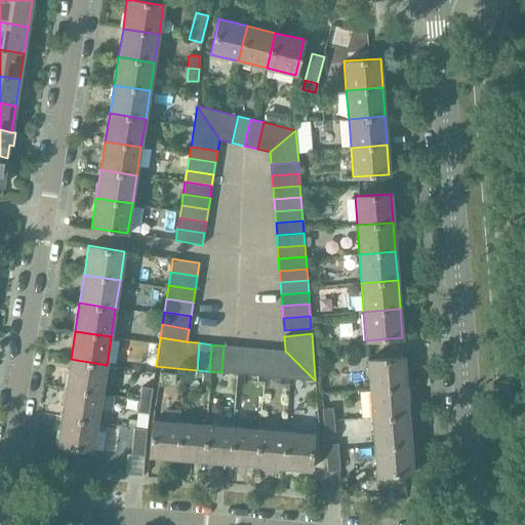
[(221,372),(234,373),(236,347),(224,346),(221,372)]
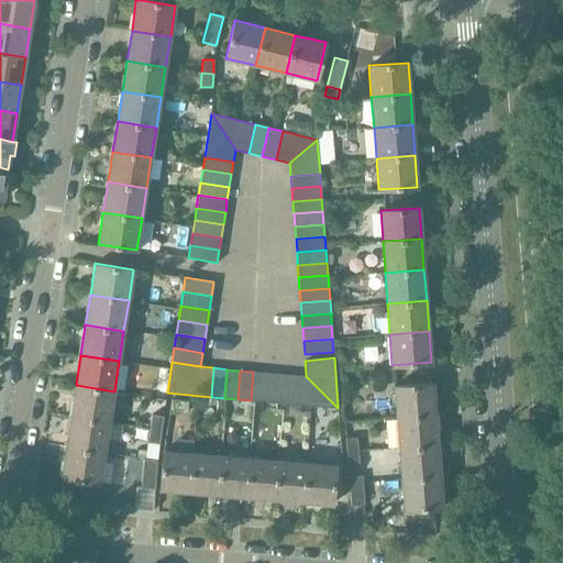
[(251,400),(264,401),(266,373),(253,372),(251,400)]
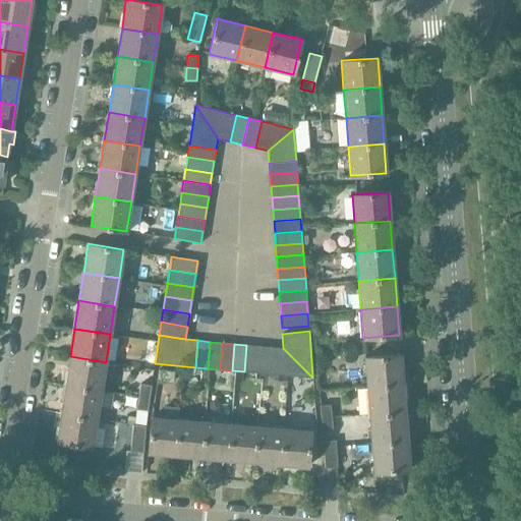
[(244,371),(256,372),(258,346),(246,345),(244,371)]
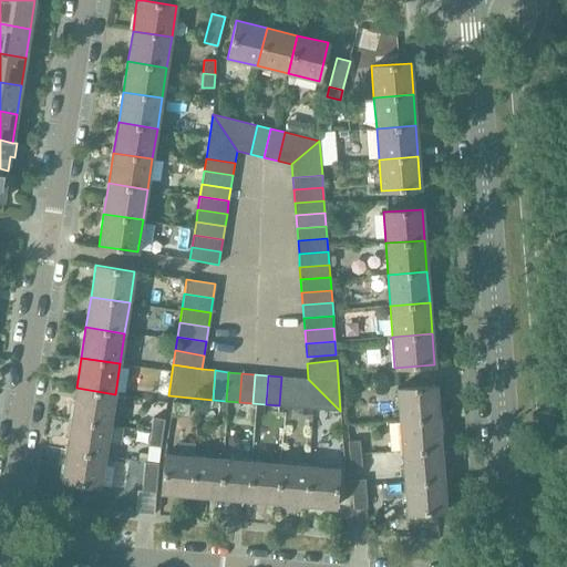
[(279,405),(292,406),(295,378),(281,377),(279,405)]
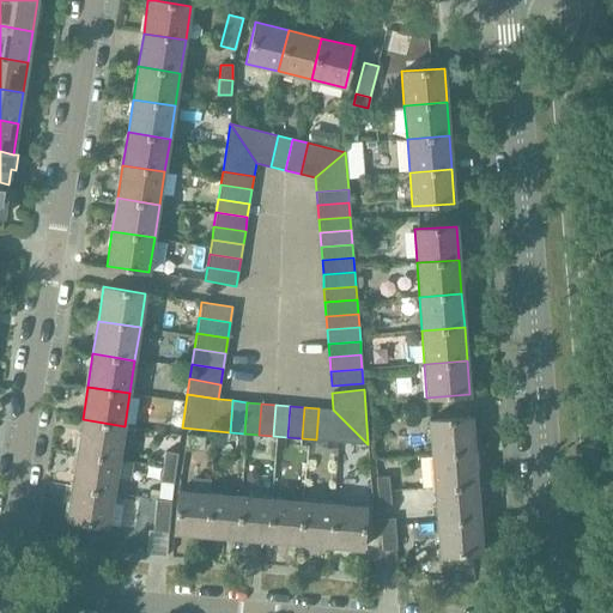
[(316,439),(368,444),(333,410),(319,408),(316,439)]
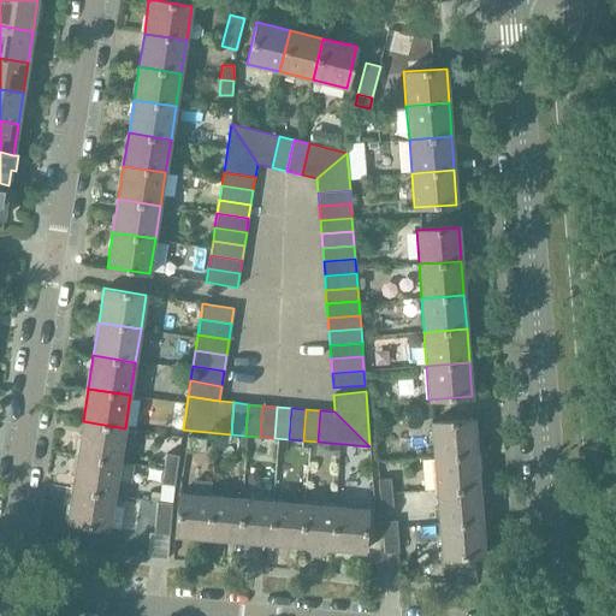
[(431,422),(433,456),(477,452),(474,419),(431,422)]
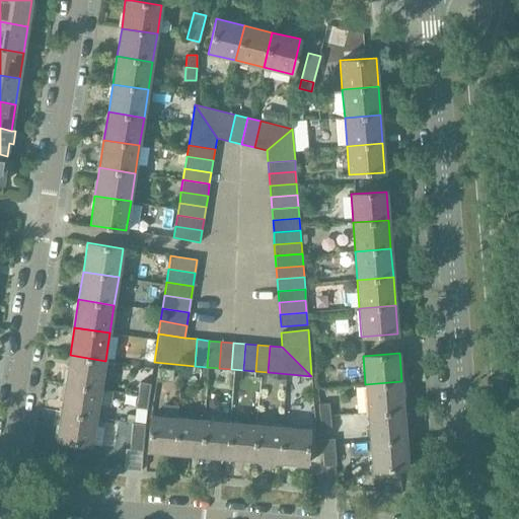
[(70,355),(65,383),(100,389),(105,361),(70,355)]
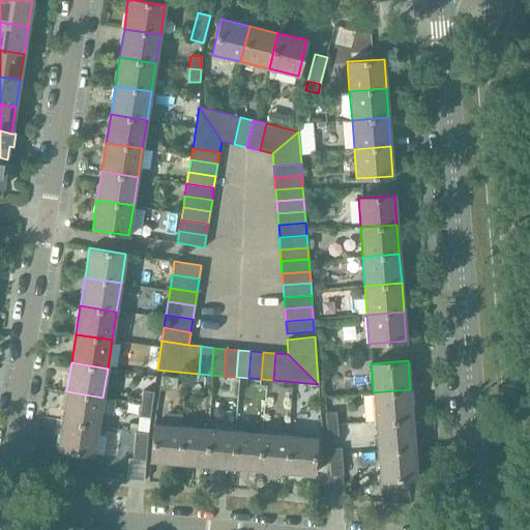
[(373,392),(376,421),(412,419),(410,389),(373,392)]
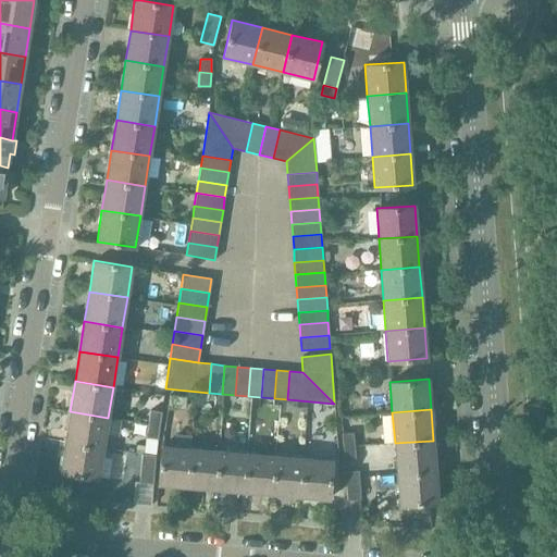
[(150,410),(148,424),(159,425),(161,411),(150,410)]
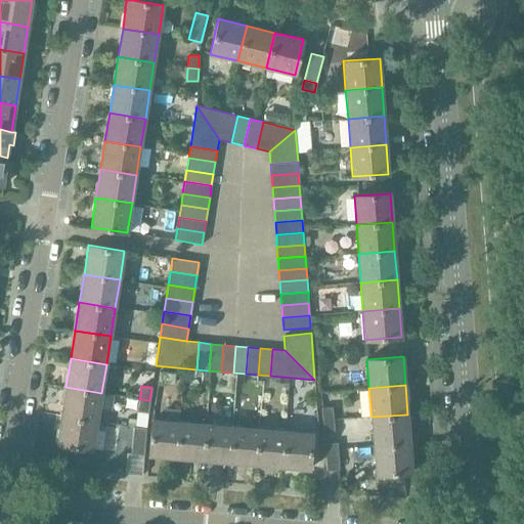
[(66,387),(61,416),(97,421),(101,393),(66,387)]
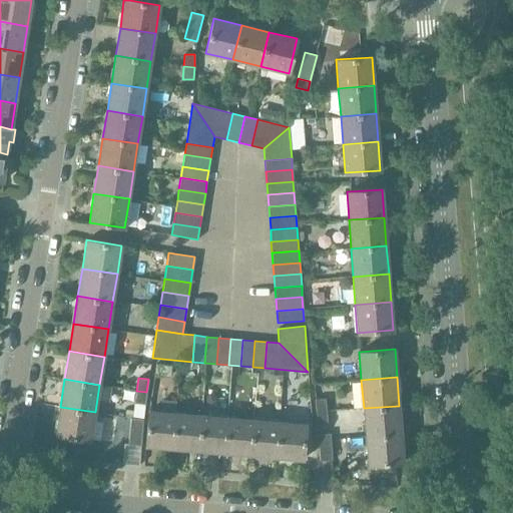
[(146,392),(136,391),(134,403),(144,404),(146,392)]
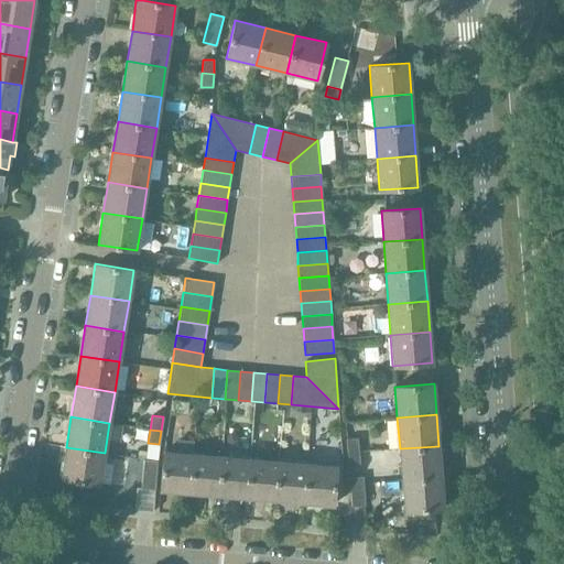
[(162,490),(192,492),(195,454),(192,454),(194,440),(177,438),(175,453),(165,452),(163,451),(160,490),(162,490)]
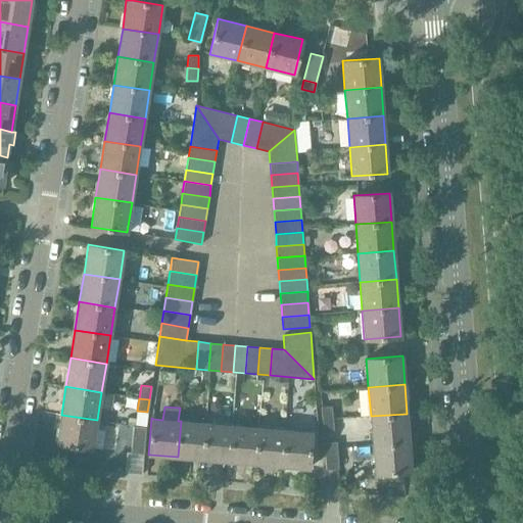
[(321,407),(322,420),(333,419),(332,407),(321,407)]
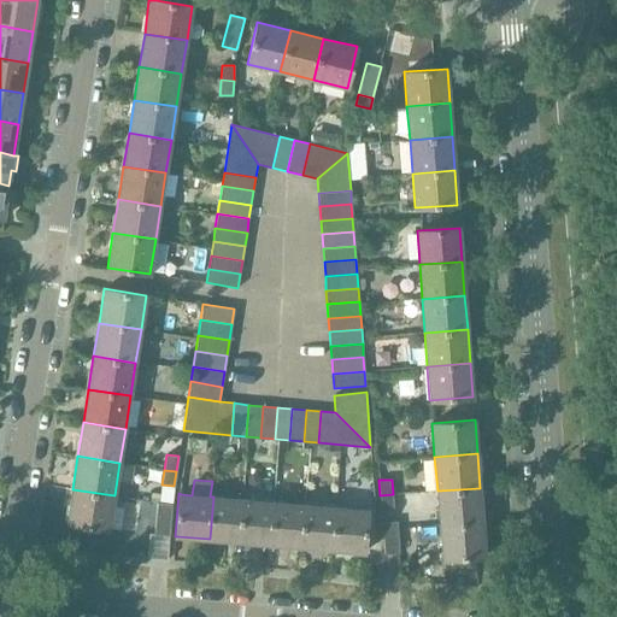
[(438,491),(440,526),(482,522),(480,488),(438,491)]
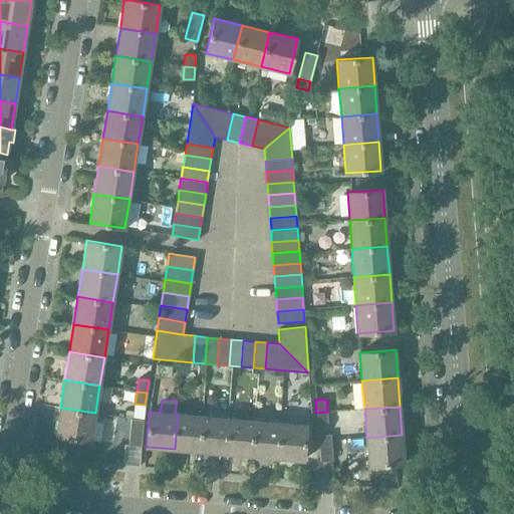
[(95,413),(60,408),(55,436),(90,442),(95,413)]
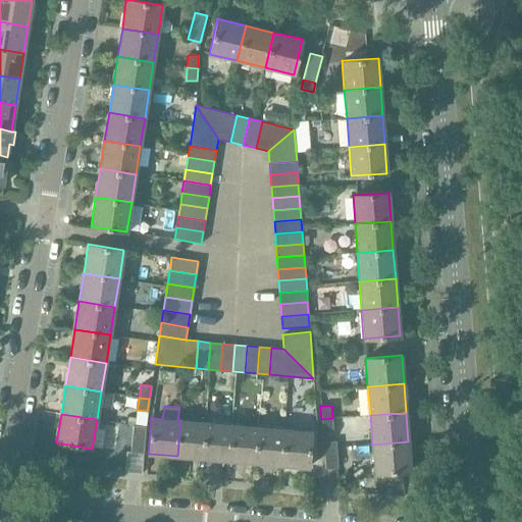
[(332,418),(321,419),(322,432),(333,431),(332,418)]
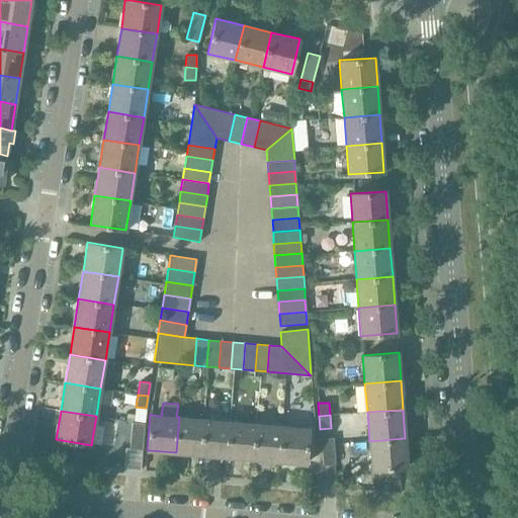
[(176,452),(202,454),(205,420),(179,417),(176,452)]
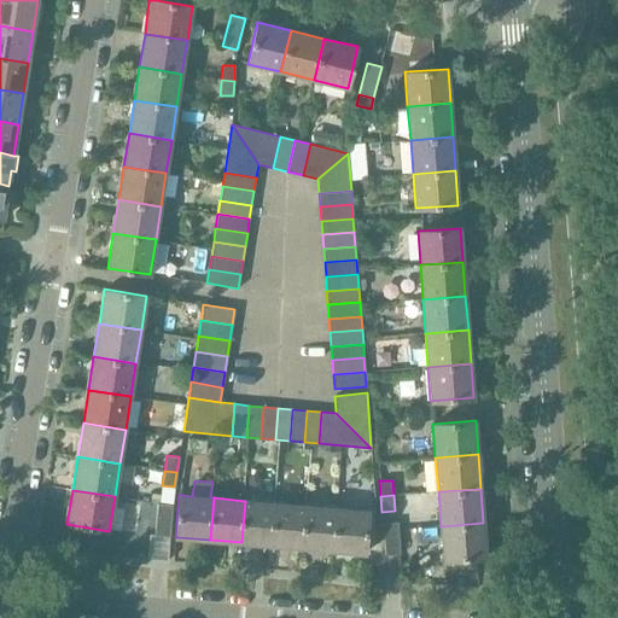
[(242,542),(272,544),(275,503),(245,501),(242,542)]
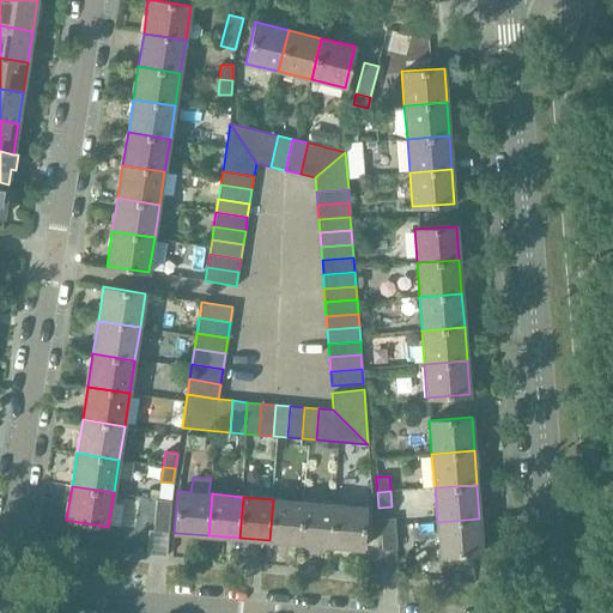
[(153,530),(169,532),(171,501),(156,499),(153,530)]
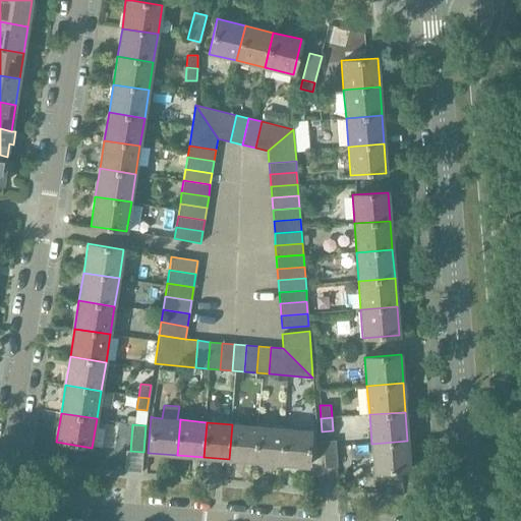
[(229,459),(255,462),(258,426),(232,424),(229,459)]
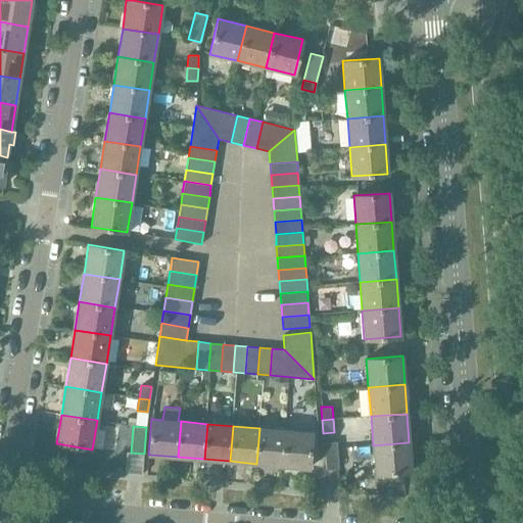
[(256,464),(283,466),(286,430),(259,428),(256,464)]
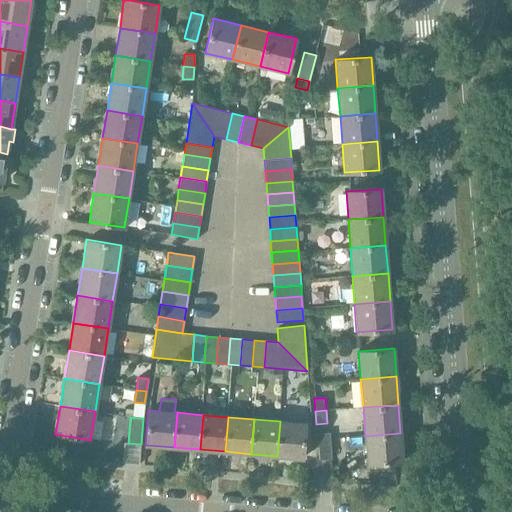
[(280,421),(277,456),(300,458),(302,459),(305,423),(303,423),(280,421)]
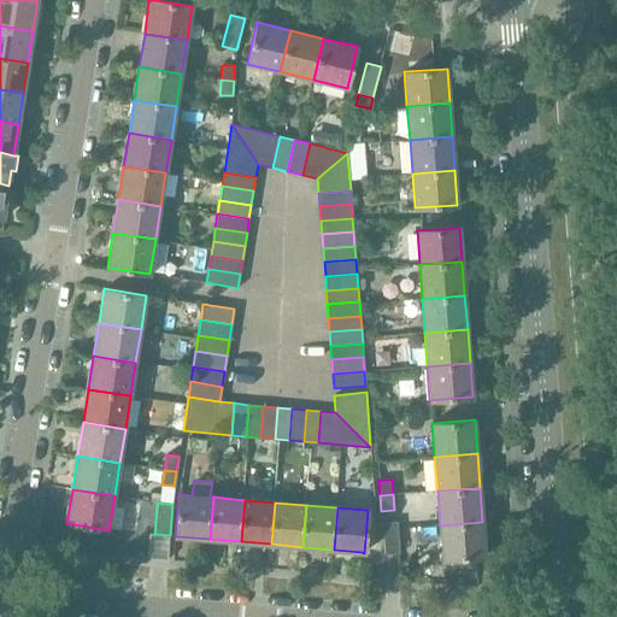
[(382,522),(385,554),(400,553),(397,521),(382,522)]
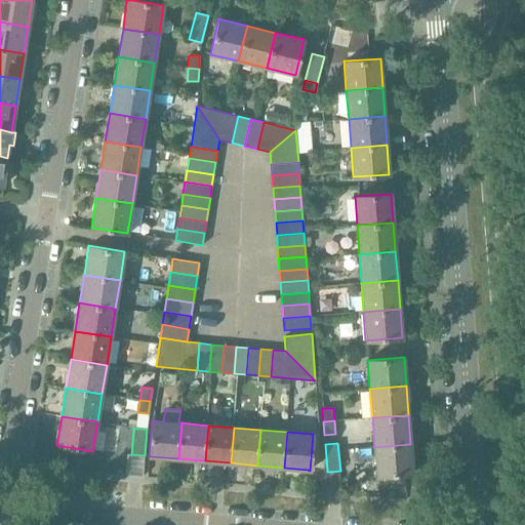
[(410,444),(374,447),(376,476),(412,473),(410,444)]
